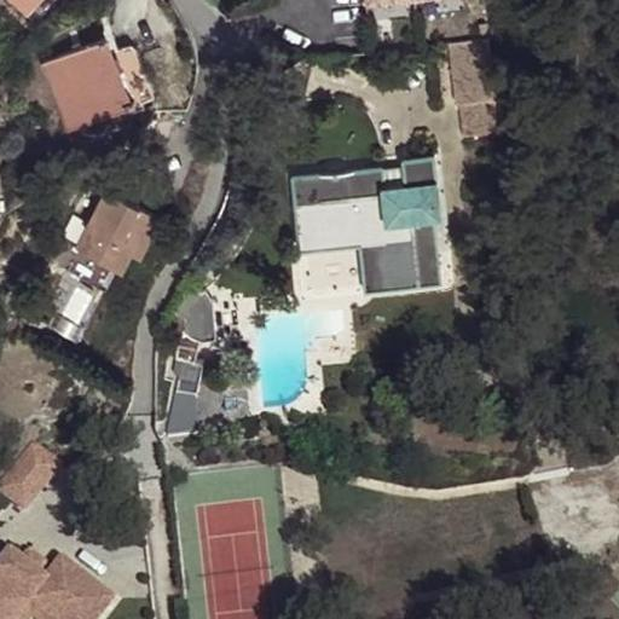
[(16,0),(27,10),(36,0),(16,0)]
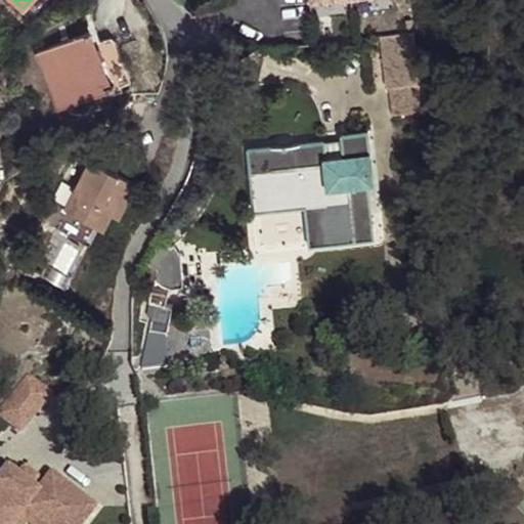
[(393,117),(399,116),(419,114),(419,85),(412,31),(380,36),(387,89),(390,89),(393,117)]
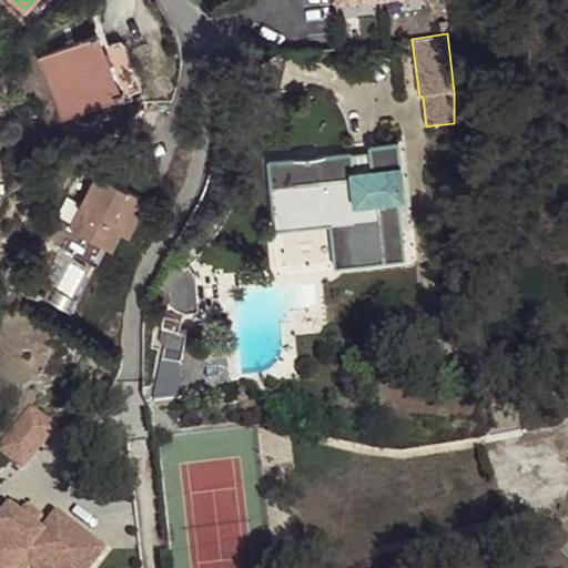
[(143,87),(133,63),(125,43),(124,43),(103,51),(102,48),(97,34),(40,57),(64,118),(143,87)]
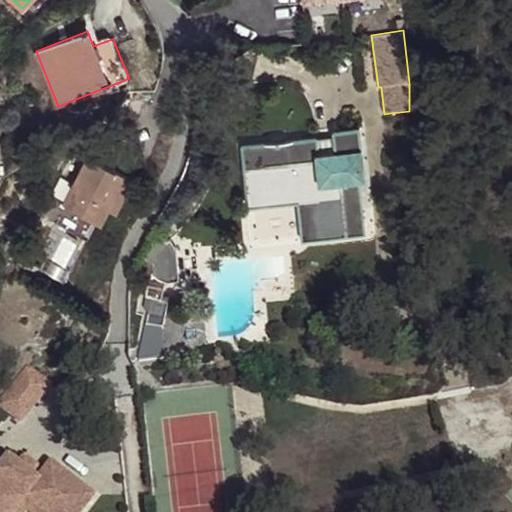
[(93,46),(112,39),(113,39),(112,38),(111,36),(108,36),(92,43),(93,46)]
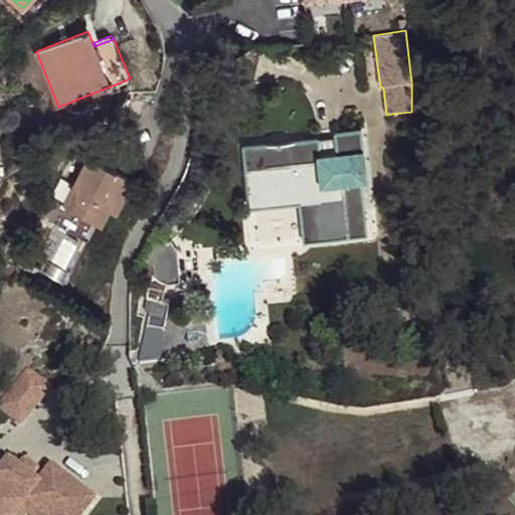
[(367,181),(363,143),(361,130),(336,133),(336,138),(338,153),(321,154),(319,140),(265,145),(243,147),(248,192),(302,186),(304,198),(308,203),(318,202),(322,241),(367,236),(362,182),(367,181)]
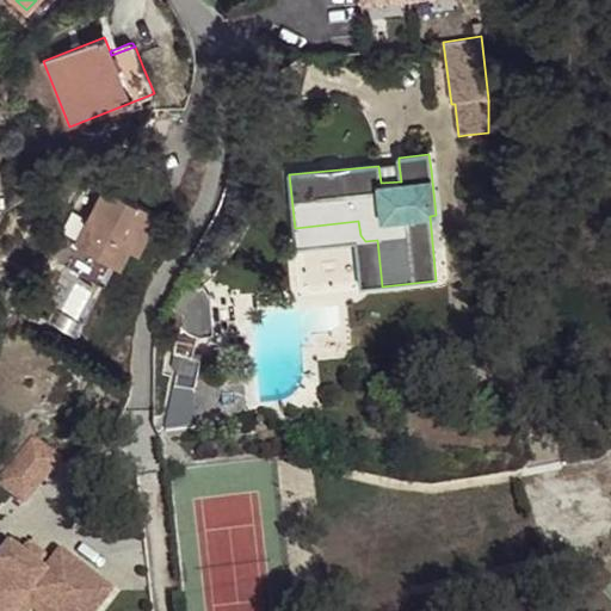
[(401,181),(399,164),(378,166),(381,183),(401,181)]
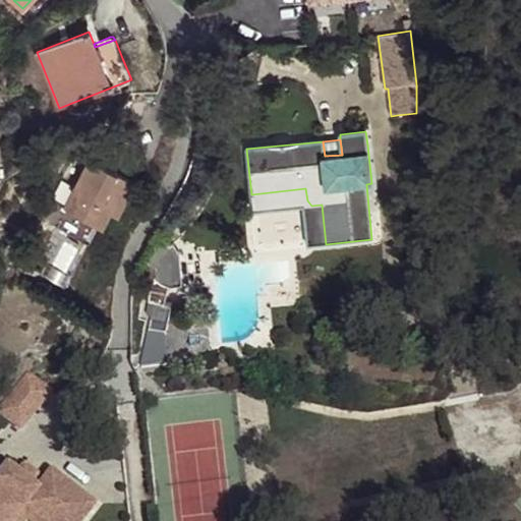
[(119,215),(136,181),(91,157),(65,209),(104,228),(112,212),(119,215)]
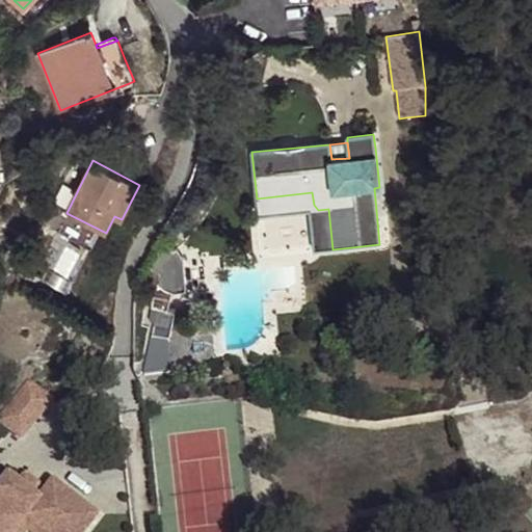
[(318,210),(314,205),(312,192),(257,198),(258,216),(310,210),(314,250),(333,249),(328,209),(318,210)]
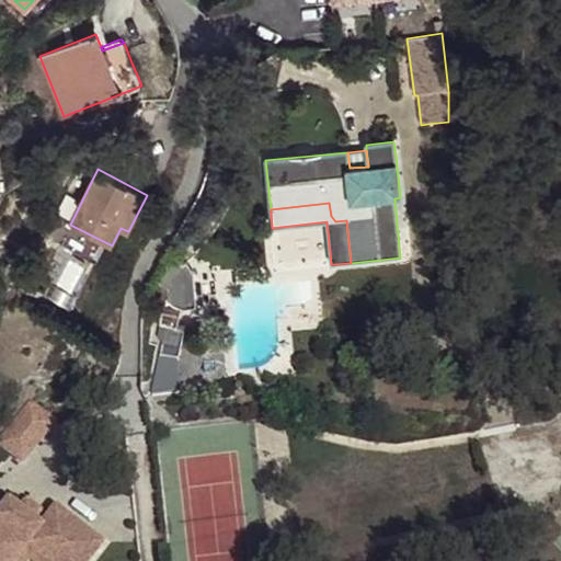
[(178,329),(182,310),(183,312),(196,308),(194,274),(186,264),(184,265),(179,263),(180,261),(187,247),(174,237),(161,260),(148,284),(140,313),(140,319),(140,331),(157,330),(157,331),(149,332),(150,353),(151,353),(152,366),(158,366),(179,364),(180,364),(185,330),(178,329)]
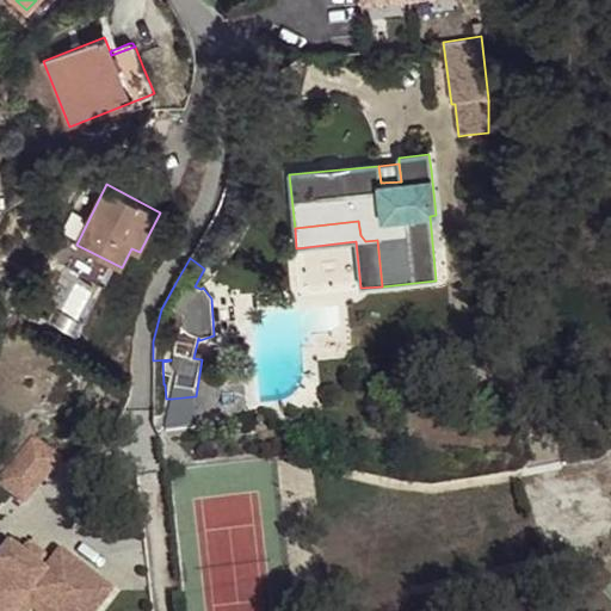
[(197,429),(195,396),(172,399),(166,432),(197,429)]
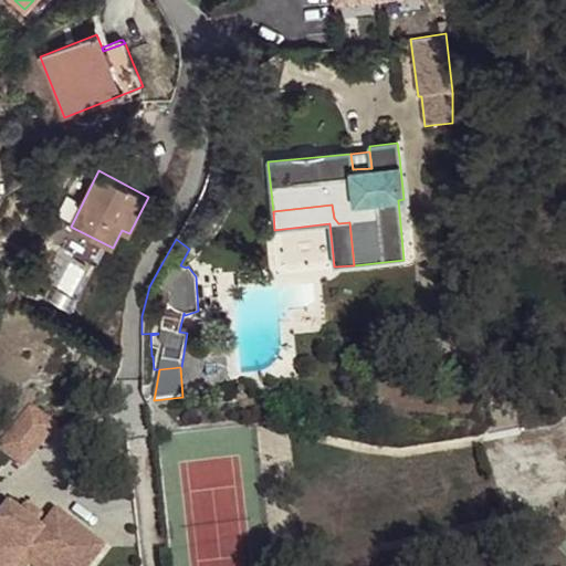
[(0,446),(24,465),(56,425),(32,406),(0,446)]
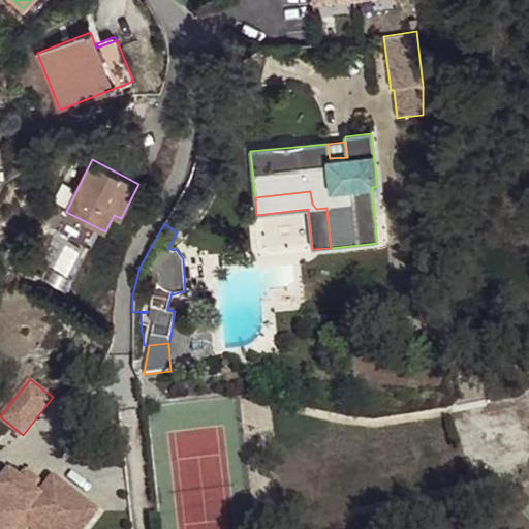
[(45,528),(86,528),(98,512),(54,478),(40,495),(8,471),(0,481),(0,528),(16,528),(28,515),(45,528)]
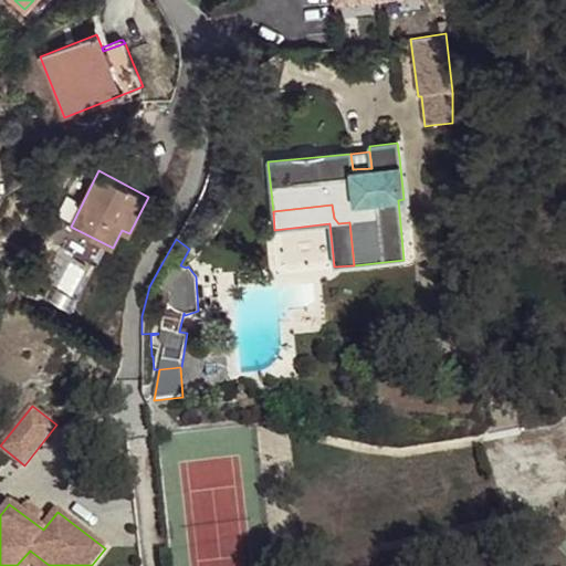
[(30,565),(31,565),(49,565),(30,551),(17,565),(30,565)]
